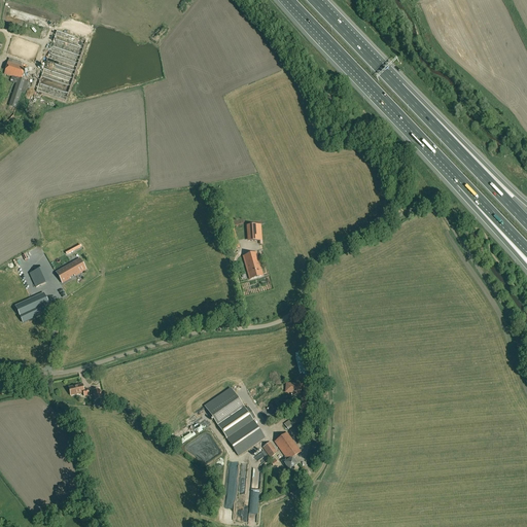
[(65,101),(91,26),(62,16),(36,91),(65,101)]
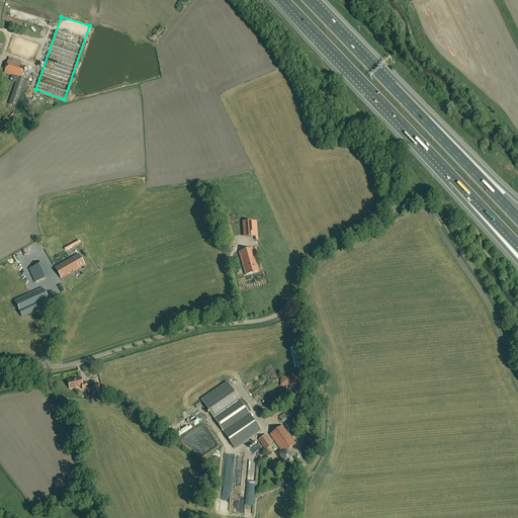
[(25,66),(8,60),(4,72),(11,75),(21,78),(25,66)]
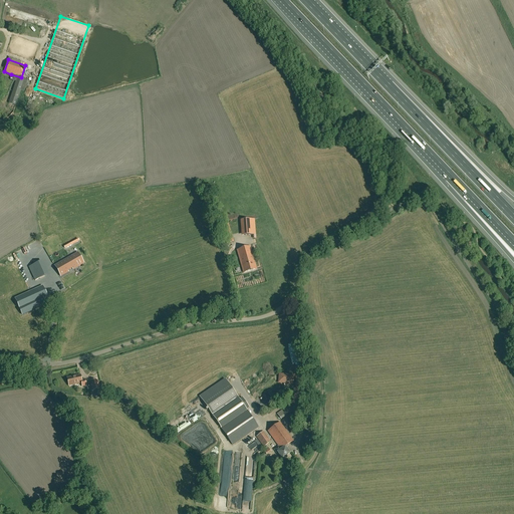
[(25,78),(16,76),(15,81),(9,103),(16,105),(21,90),(25,78)]
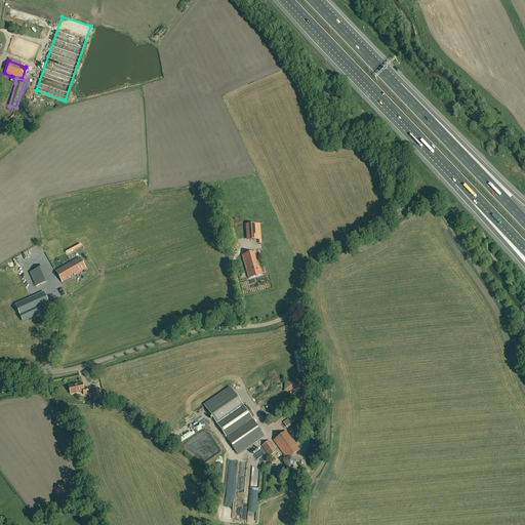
[(263,223),(247,224),(248,240),(260,240),(260,244),(264,244),(263,223)]
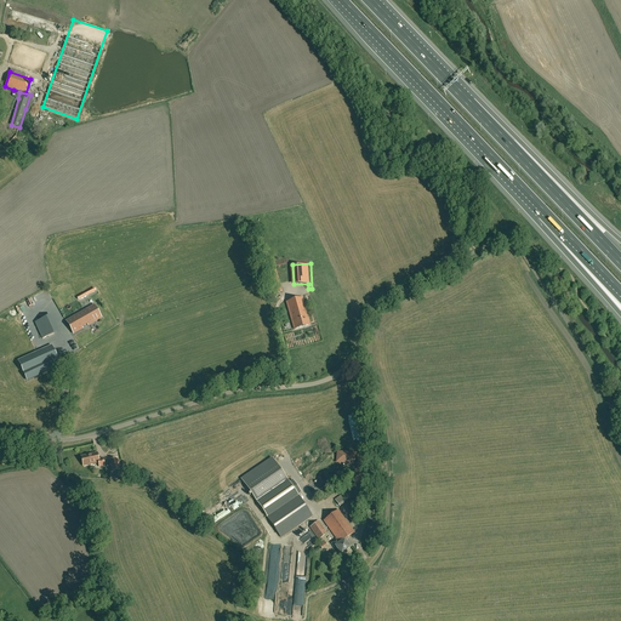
[(96,291),(95,289),(80,296),(81,300),(96,291)]
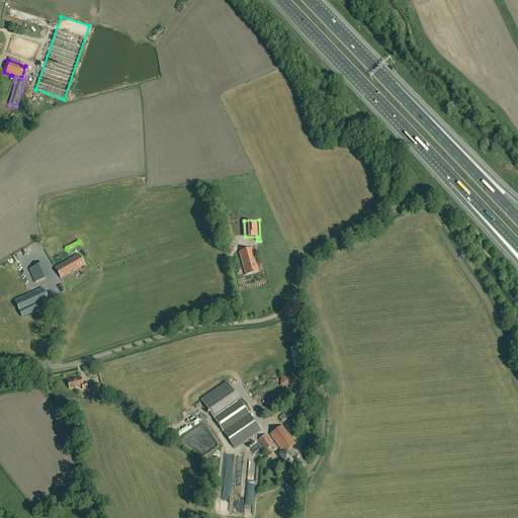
[(239,252),(246,275),(258,271),(252,249),(239,252)]
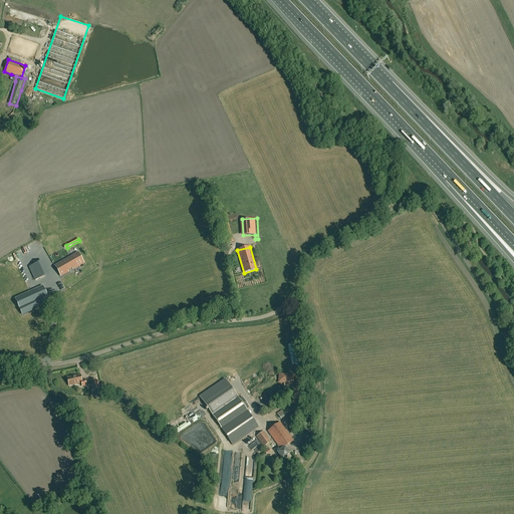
[(60,276),(84,263),(77,252),(54,266),(60,276)]
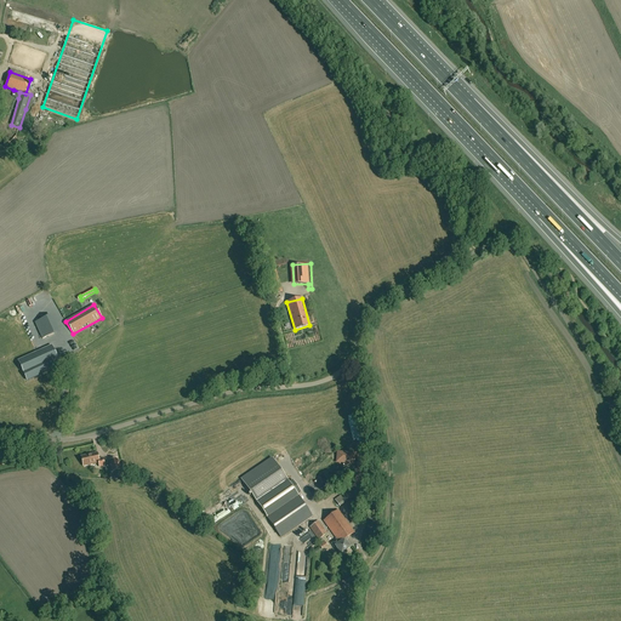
[(41,340),(58,331),(51,315),(34,323),(41,340)]
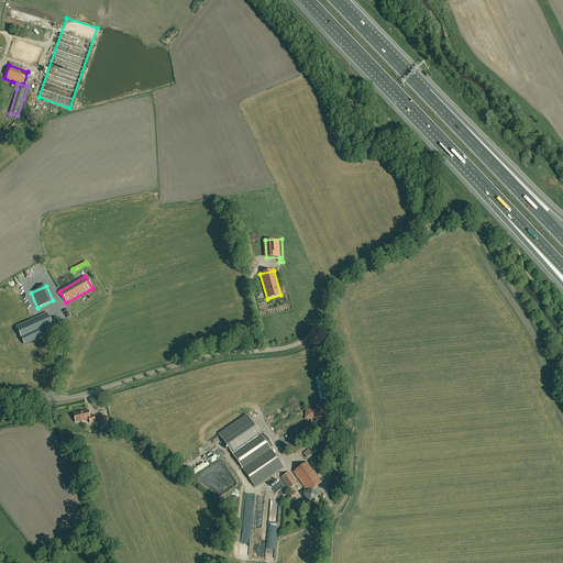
[(61,319),(54,309),(25,324),(35,342),(58,329),(54,322),(61,319)]
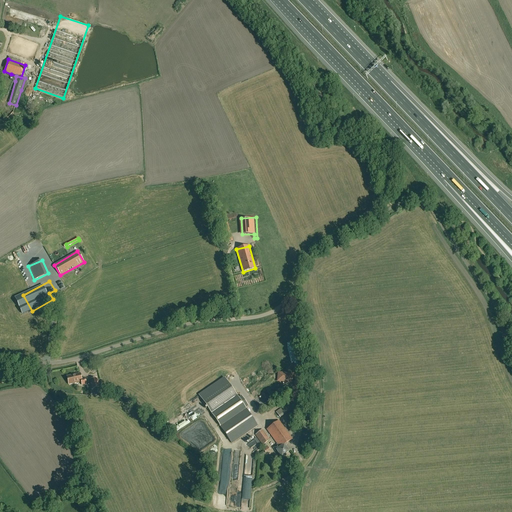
[(281,346),(285,354),(288,352),(287,349),(291,347),(289,343),(281,346)]
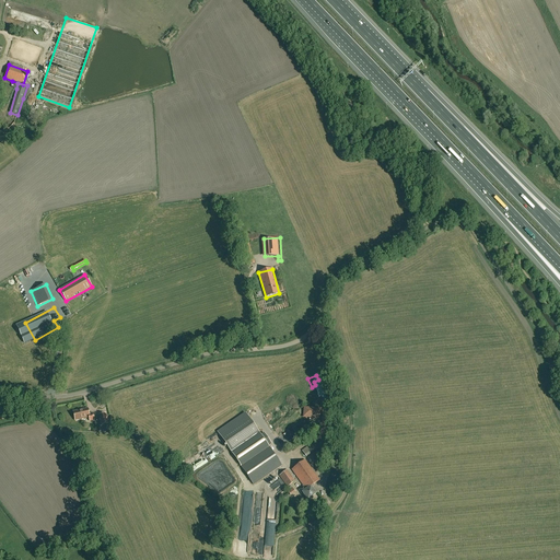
[(88,409),(73,411),(76,420),(89,417),(90,421),(94,420),(92,413),(89,415),(88,409)]
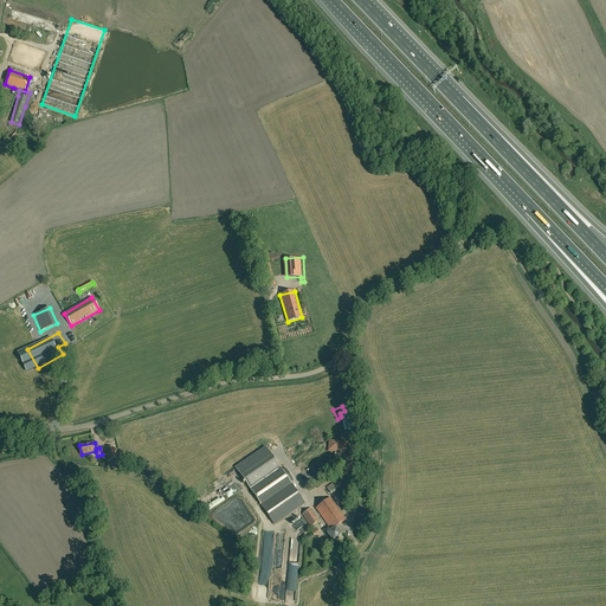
[(359,444),(349,444),(348,455),(359,456),(359,444)]
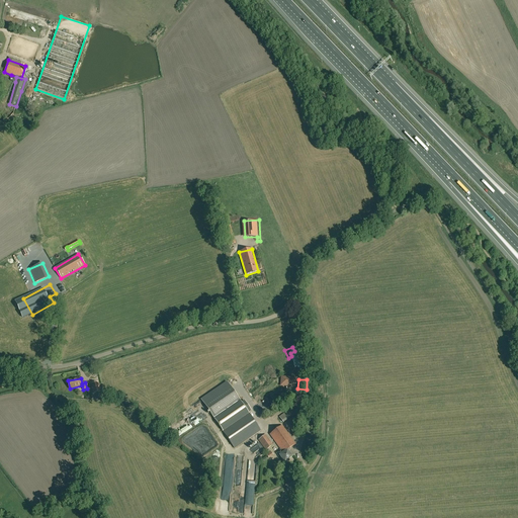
[(217,421),(242,404),(227,381),(201,399),(217,421)]
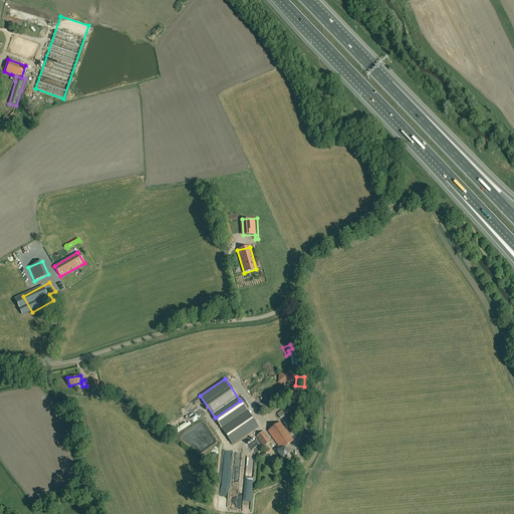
[(92,391),(99,389),(97,379),(90,381),(92,391)]
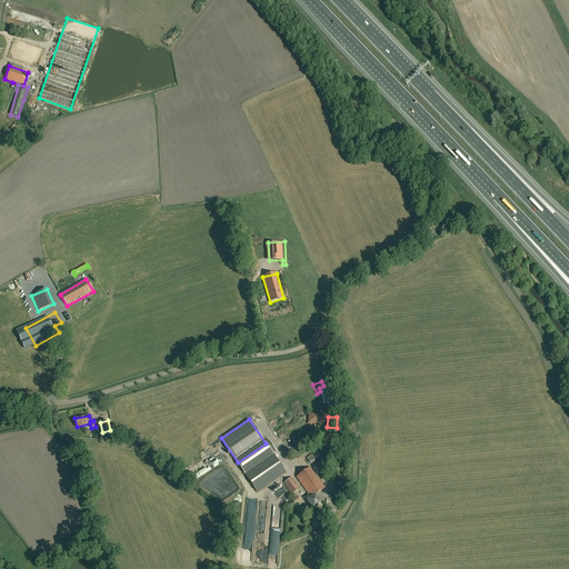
[(269,441),(266,443),(238,462),(243,473),(272,453),(276,451),(269,441)]
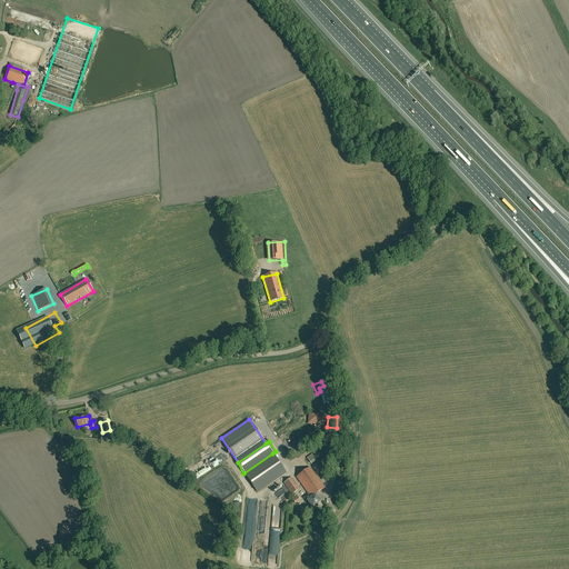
[(311,465),(331,450),(327,443),(307,458),(311,465)]
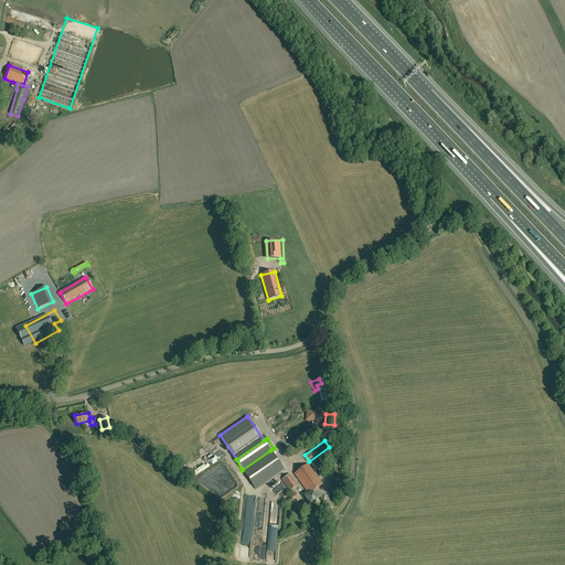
[(242,470),(255,489),(284,469),(270,450),(242,470)]
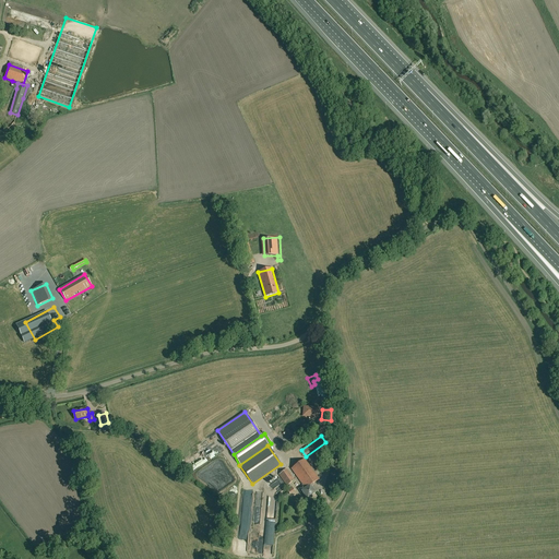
[(307,499),(314,494),(310,486),(319,479),(305,460),(292,470),(302,485),(302,486),(298,489),(300,492),(301,491),(307,499)]
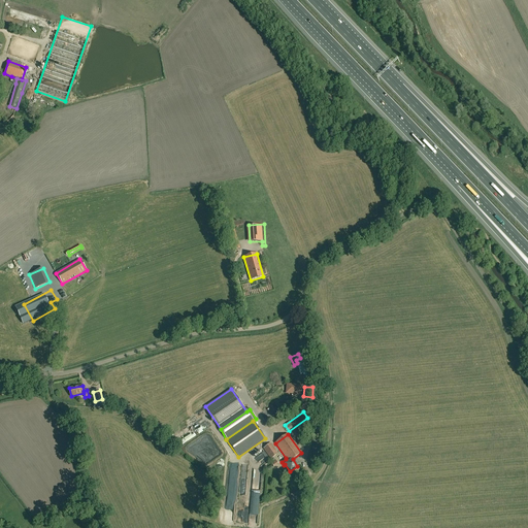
[(278,454),(270,443),(263,449),(271,459),(278,454)]
